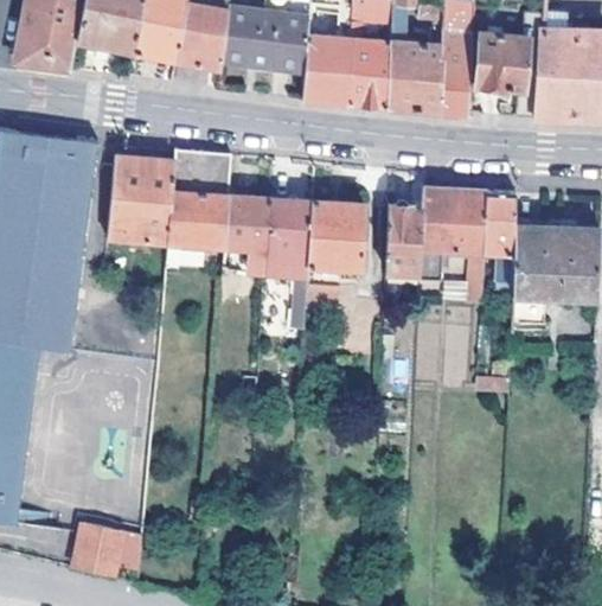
[(25,0),(14,61),(37,63),(70,68),(76,39),(83,0),(25,0)]
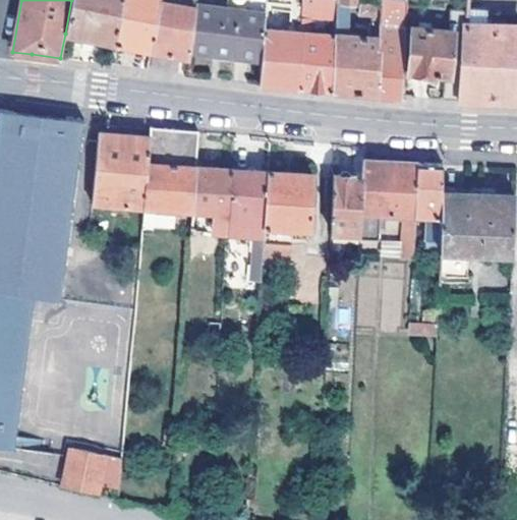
[(123,0),(71,0),(65,34),(90,39),(116,44),(123,0)]
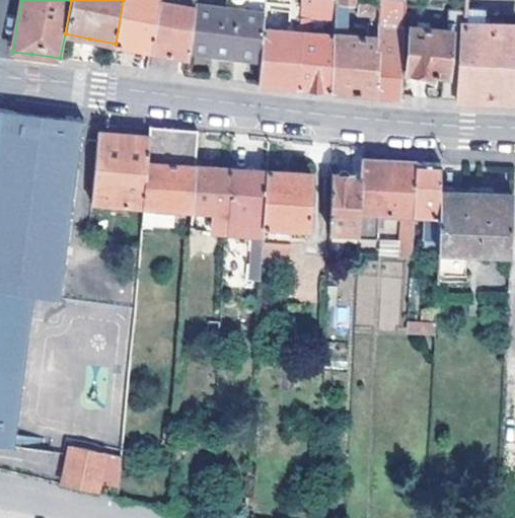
[(160,0),(123,0),(116,44),(132,47),(151,50),(160,0)]
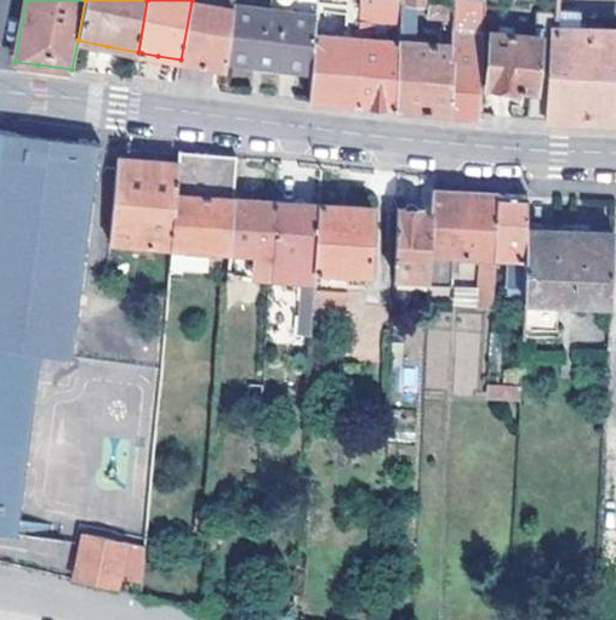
[(227,61),(237,7),(192,0),(181,60),(195,63),(205,64),(223,68),(226,68),(227,61)]
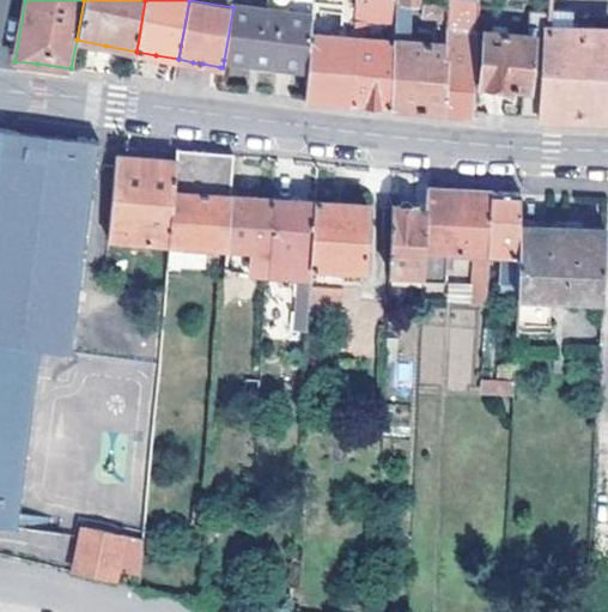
[(365,105),(391,108),(394,41),(365,38),(366,23),(395,24),(396,2),(395,0),(354,0),(353,38),(351,104),(365,105)]
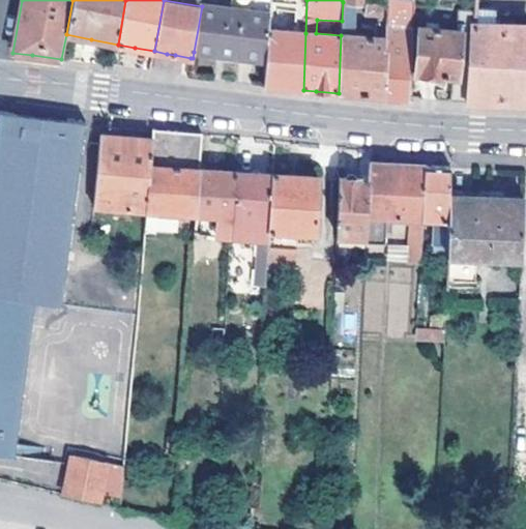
[(353,94),(381,95),(383,74),(385,37),(353,35),(354,3),(361,3),(361,0),(346,0),(347,1),(343,2),(342,21),(341,35),(339,93),(353,94)]
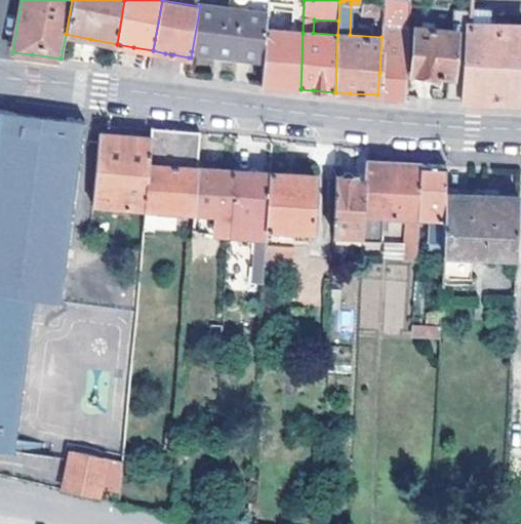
[(363,14),(383,16),(384,1),(364,0),(363,14)]
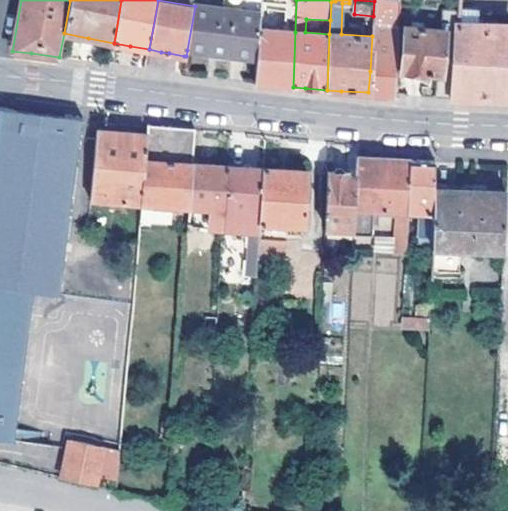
[(398,26),(399,2),(374,1),(373,16),(372,36),(370,71),(368,92),(371,95),(384,96),(394,97),(396,95),(398,26)]
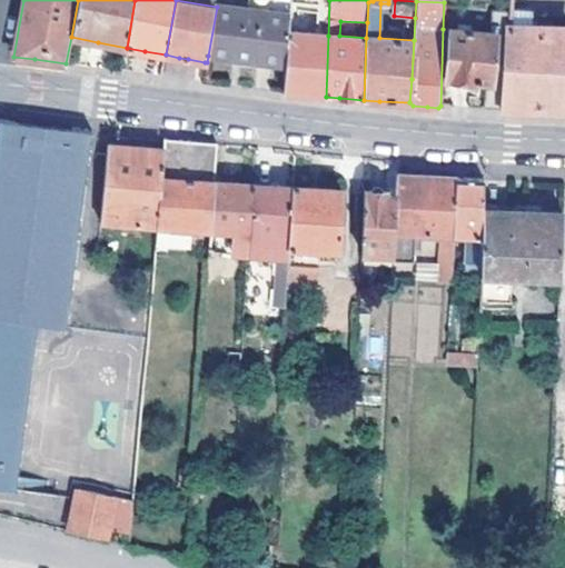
[(290,32),(293,18),(217,7),(208,56),(241,59),(287,66),(290,32)]
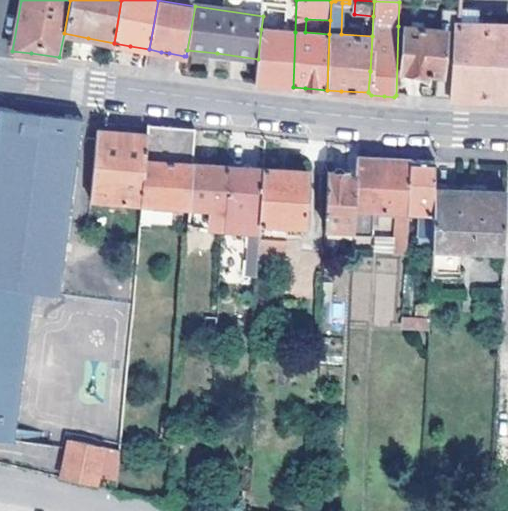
[(488,101),(507,102),(507,25),(478,23),(471,23),(471,9),(458,7),(458,11),(451,99),(488,101)]
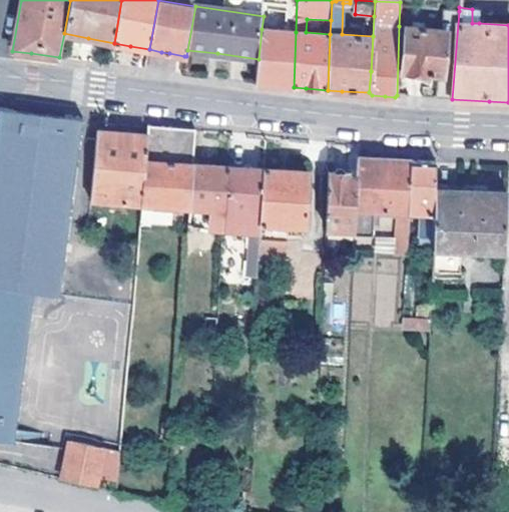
[(436,98),(452,99),(459,11),(443,9),(441,29),(406,28),(402,71),(438,75),(436,98)]
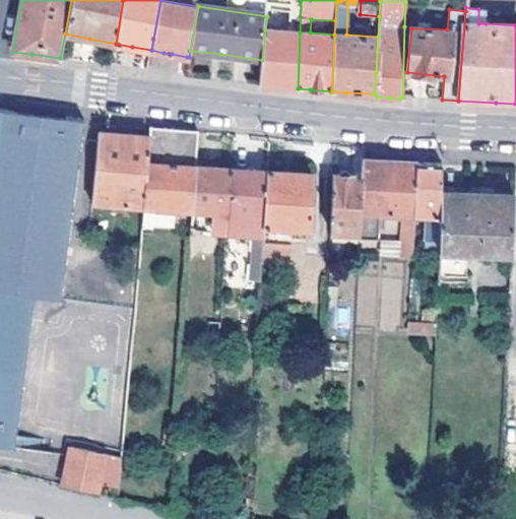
[(272,86),(298,88),(300,33),(265,29),(262,60),(260,85),(272,86)]
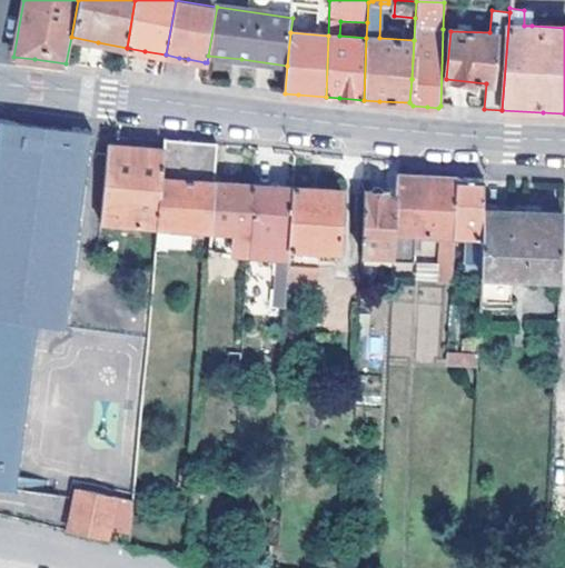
[(91,133),(0,121),(0,122),(0,490),(16,494),(16,488),(36,326),(65,329),(90,143),(91,133)]
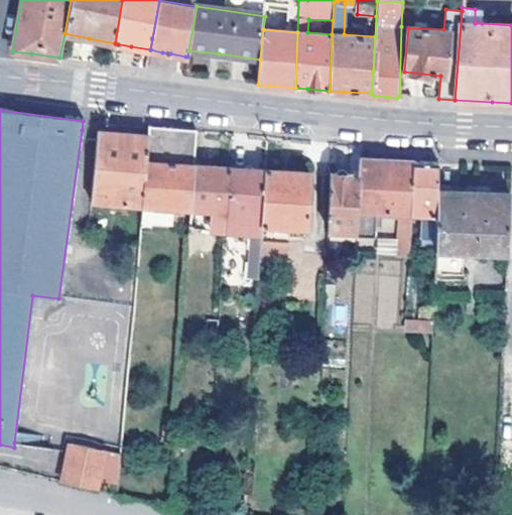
[(170,128),(149,127),(148,136),(142,206),(192,209),(196,162),(198,130),(178,129),(170,128)]
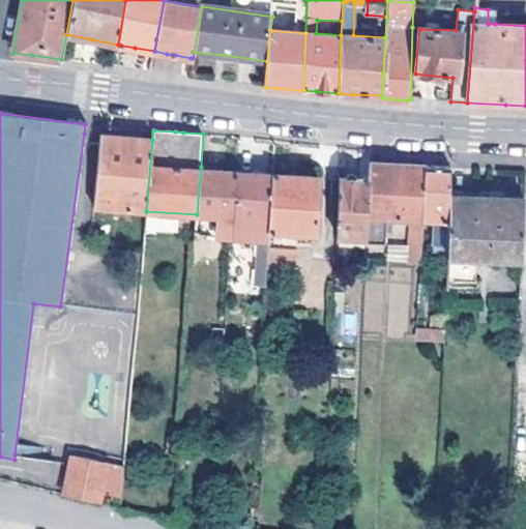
[(146,211),(152,140),(99,135),(93,208),(146,211)]
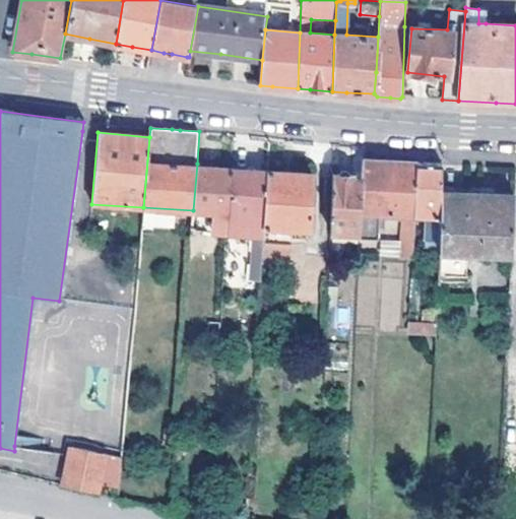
[(358,235),(358,241),(379,242),(381,213),(401,214),(413,214),(417,161),(388,159),(368,158),(363,158),(362,176),(358,235)]
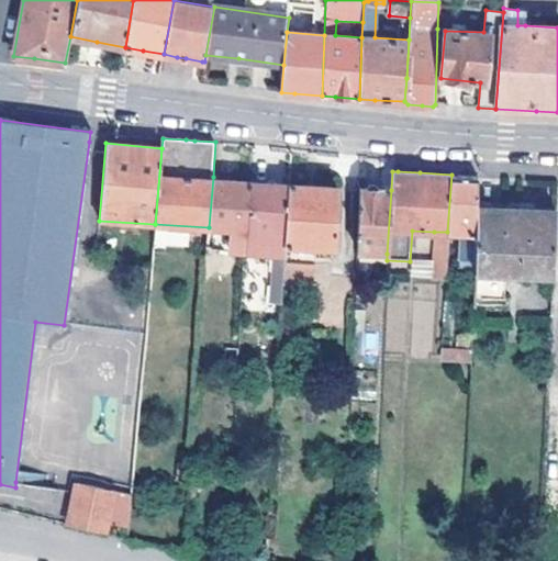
[(457,268),(473,268),(478,209),(479,178),(464,176),(452,175),(447,232),(460,233),(458,240),(457,268)]
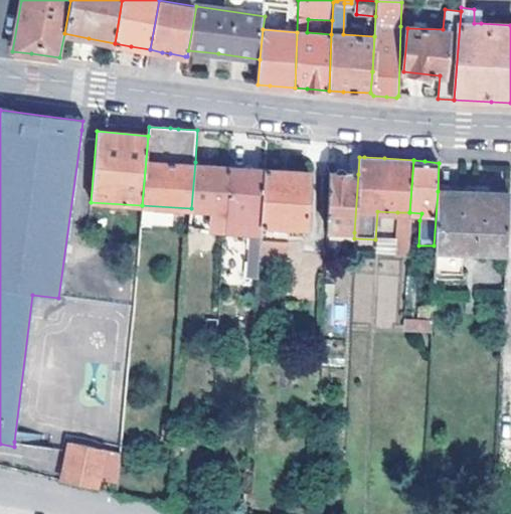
[(195,162),(191,208),(212,209),(210,227),(224,229),(229,166),(195,162)]
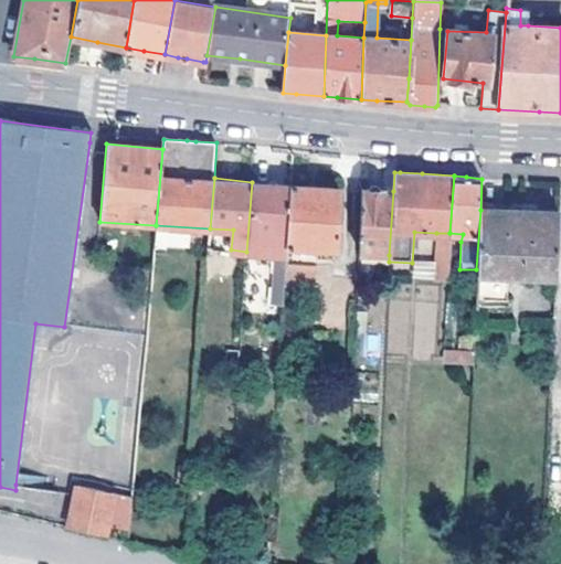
[(292,185),(252,182),(246,252),(276,255),(286,255),(287,246),(292,185)]
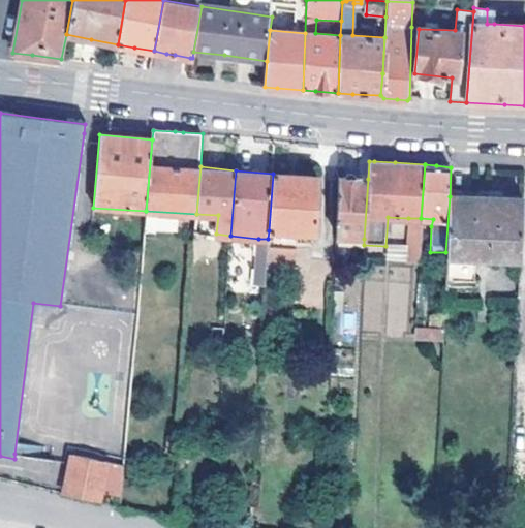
[(273,174),(269,230),(315,233),(317,177),(273,174)]
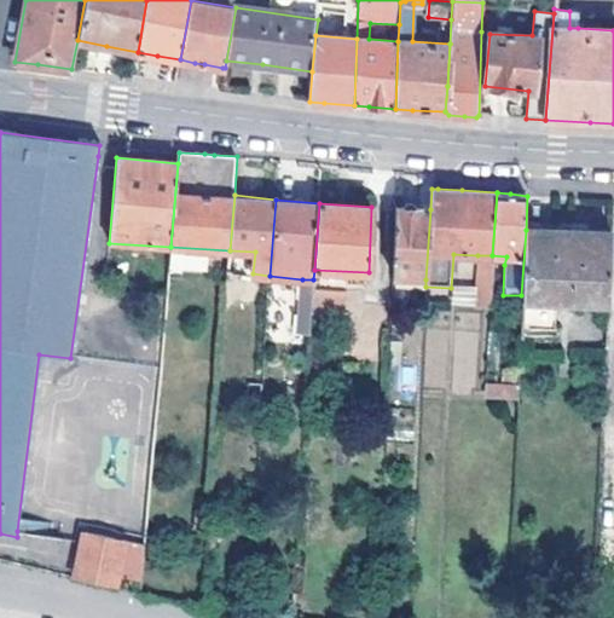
[(412,208),(399,208),(395,277),(426,279),(430,209),(412,208)]
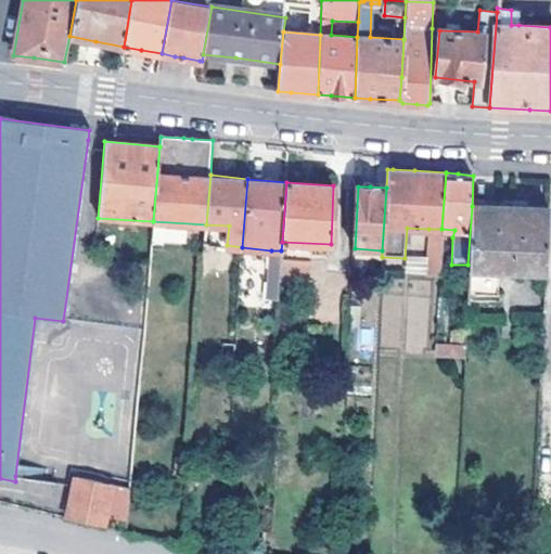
[(525,188),(525,206),(550,206),(550,188),(525,188)]
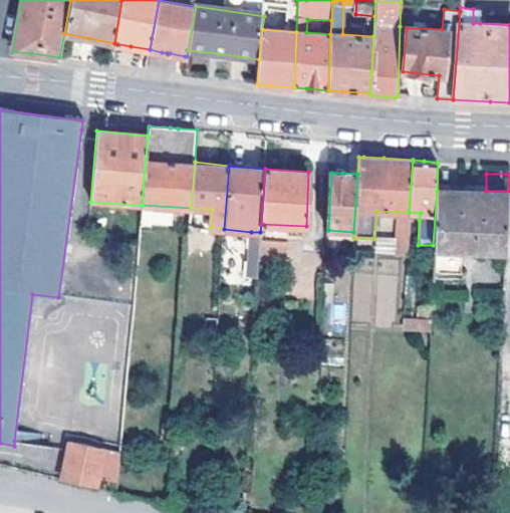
[(433,245),(433,249),(506,252),(509,195),(475,193),(437,191),(433,245)]
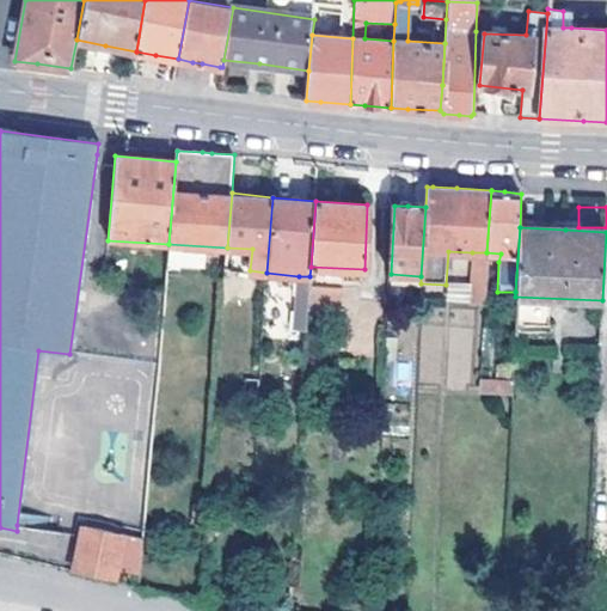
[(486,261),(486,252),(472,252),(470,295),(485,295),(486,261)]
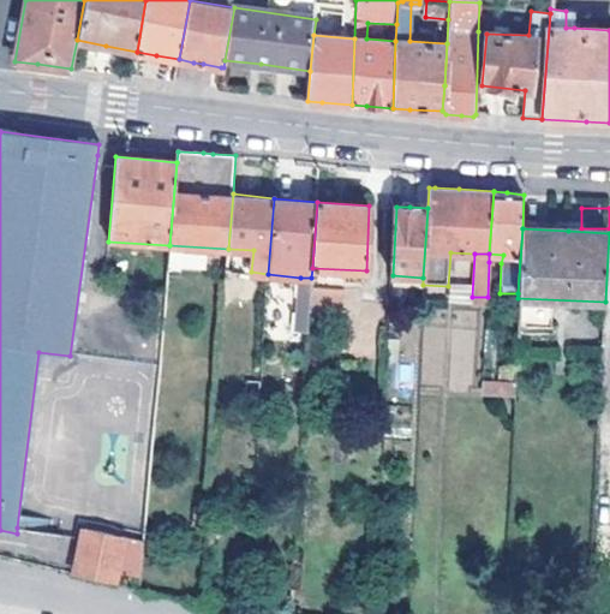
[(295,337),(308,338),(311,278),(300,278),(295,337)]
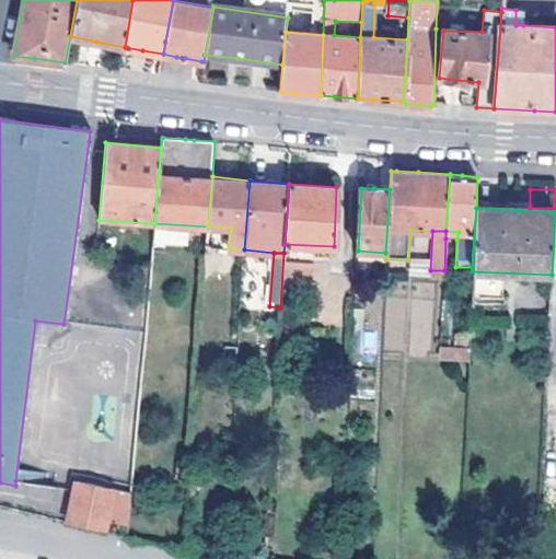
[(258,272),(242,270),(240,293),(257,294),(258,272)]
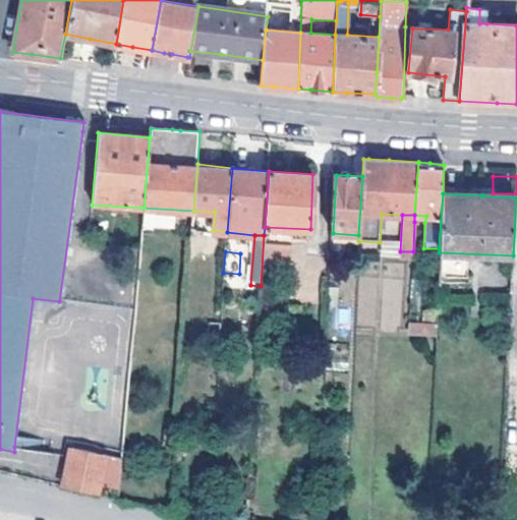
[(512,306),(512,292),(484,292),(484,306),(512,306)]
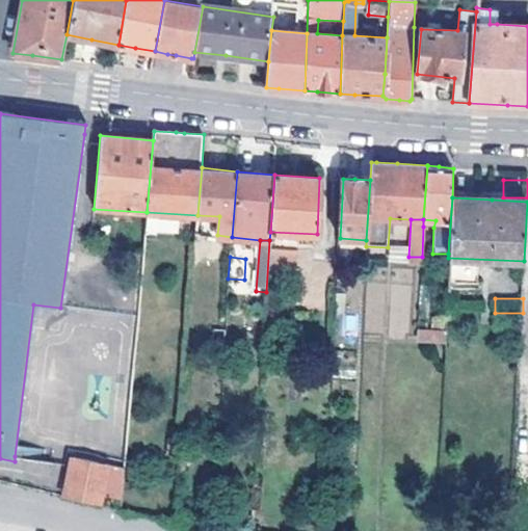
[(421,342),(444,344),(444,330),(418,329),(417,338),(422,338),(421,342)]
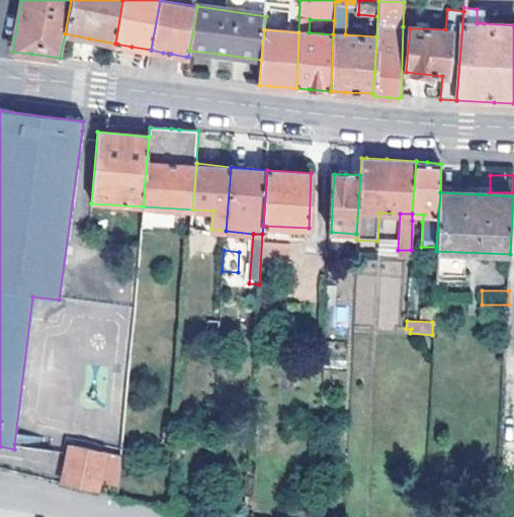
[(64,485),(97,491),(105,454),(72,447),(71,452),(64,485)]
